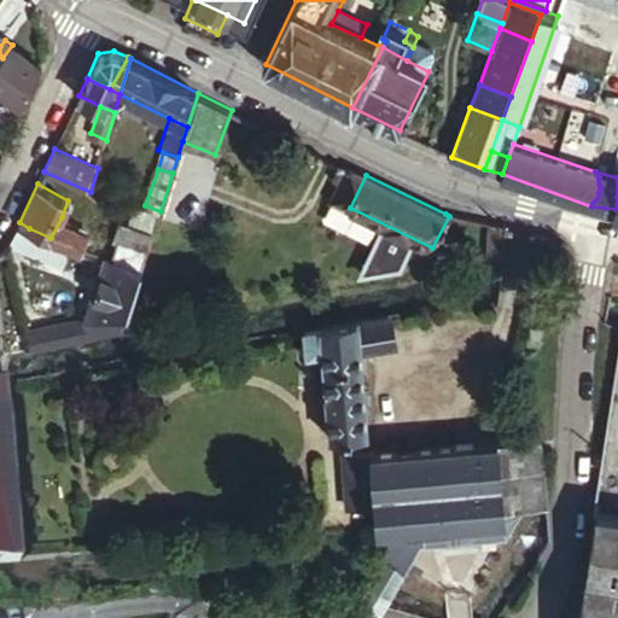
[(62,217),(51,238),(52,239),(60,243),(79,249),(83,240),(77,238),(82,227),(62,217)]
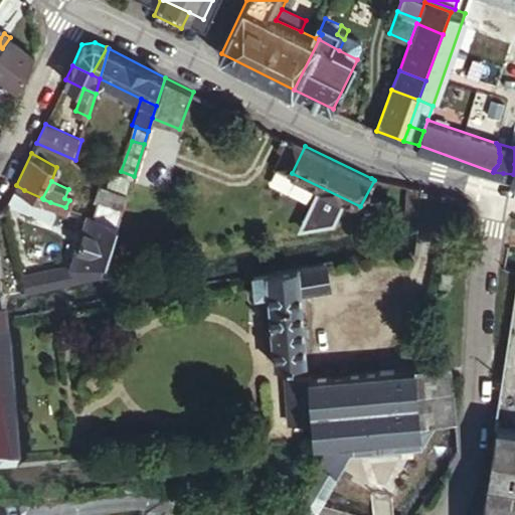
[(24,190),(16,185),(9,200),(36,214),(43,199),(42,198),(24,190)]
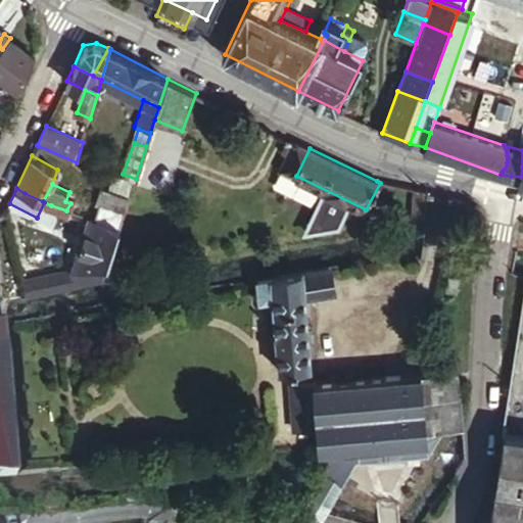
[(125,215),(130,197),(103,188),(98,205),(102,206),(125,215)]
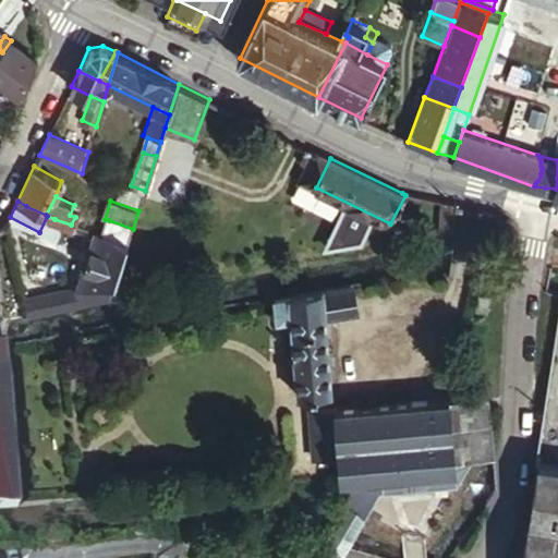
[(433,204),(427,233),(451,238),(457,208),(433,204)]
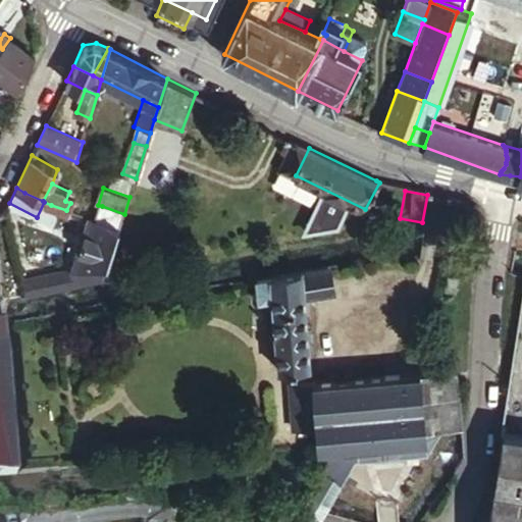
[(98,219),(120,226),(124,214),(102,206),(98,219)]
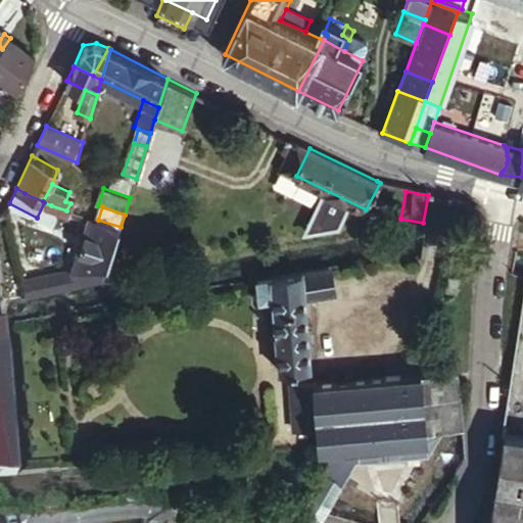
[(94,219),(82,253),(108,263),(121,227),(98,220),(94,219)]
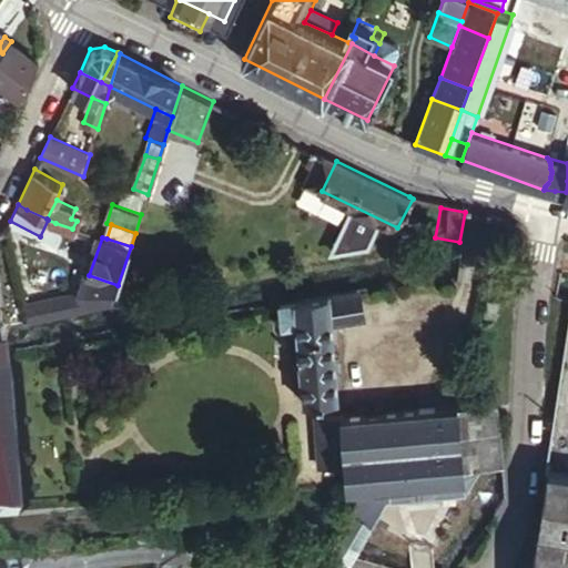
[(24,302),(29,321),(112,303),(117,287),(118,285),(89,275),(83,291),(24,302)]
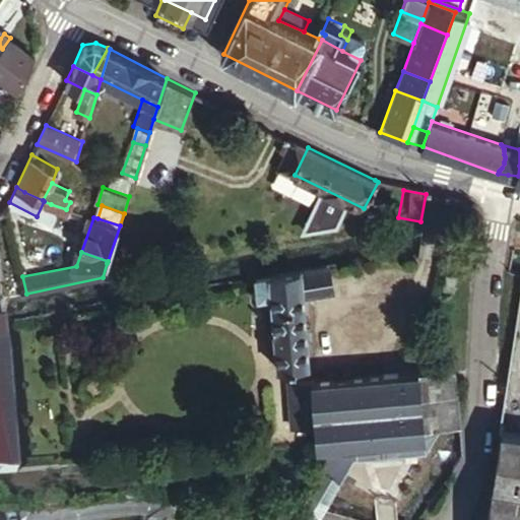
[(331,290),(328,264),(270,274),(271,296),(277,365),(288,364),(296,364),(307,363),(302,295),(331,290)]
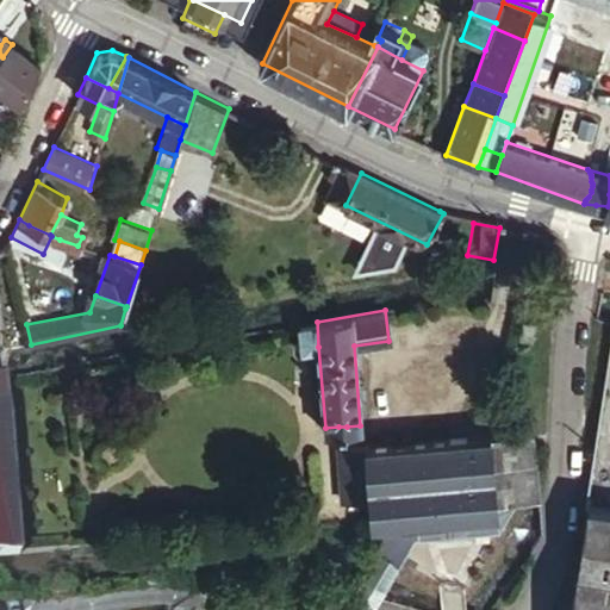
[(317,322),(302,324),(303,348),(318,347),(317,322)]
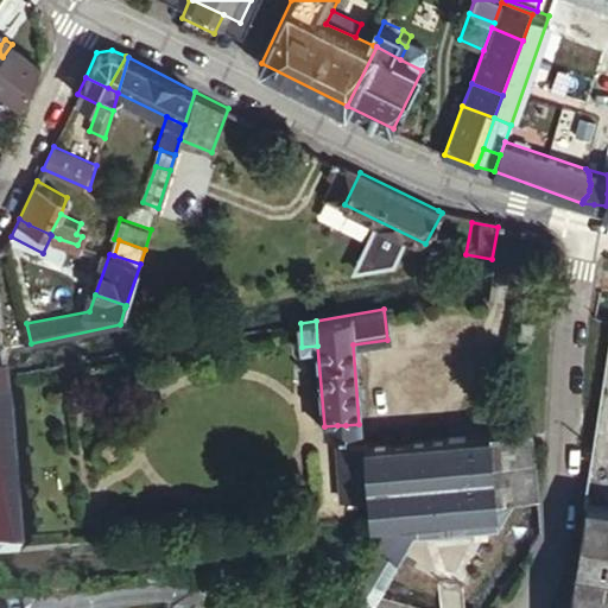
[(0,552),(16,551),(10,397),(0,398),(0,552)]
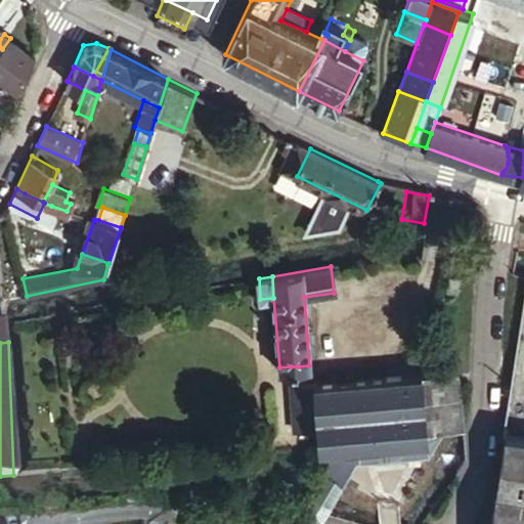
[(421,374),(427,437),(452,434),(445,372),(421,374)]
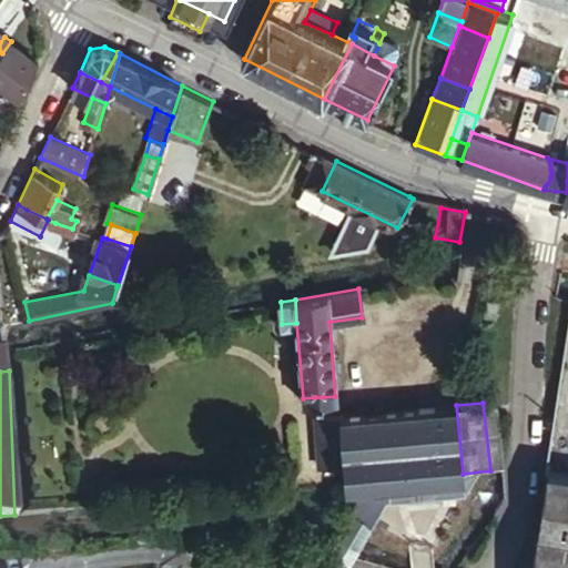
[(459,474),(463,474),(456,405),(344,414),(344,411),(341,411),(346,464),(350,487),(409,479),(432,477),(446,476),(459,474)]
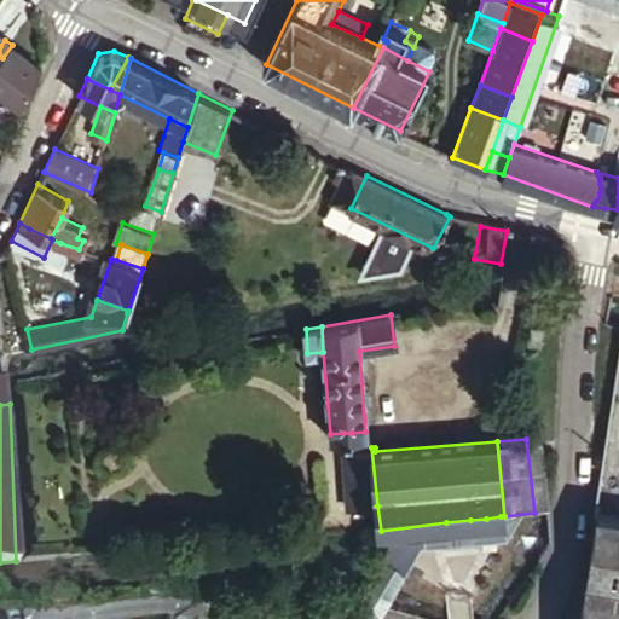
[(377,505),(371,447),(369,449),(343,451),(350,508),(377,505)]
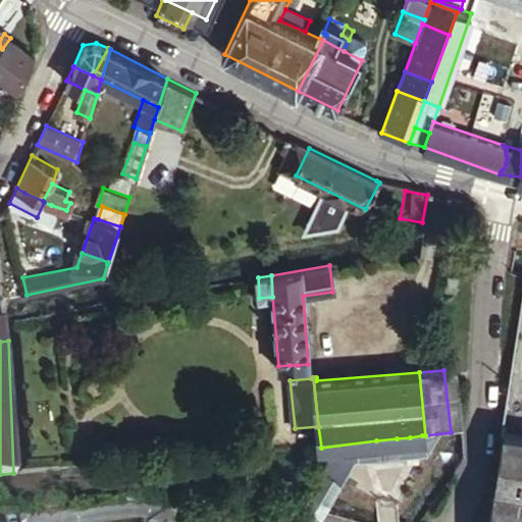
[(489,521),(521,521),(521,431),(504,428),(489,521)]
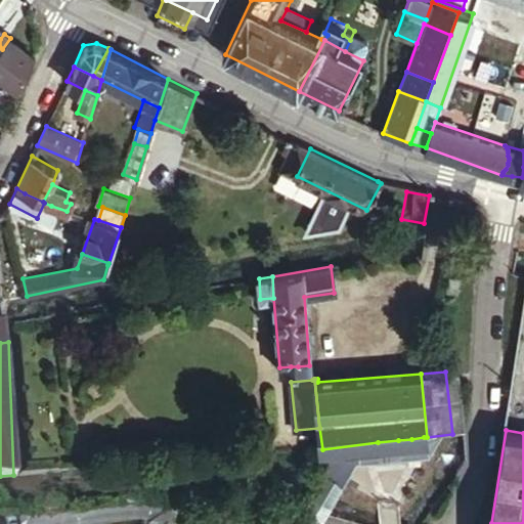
[(424,438),(427,437),(424,437),(411,439),(412,457),(426,456),(424,438)]
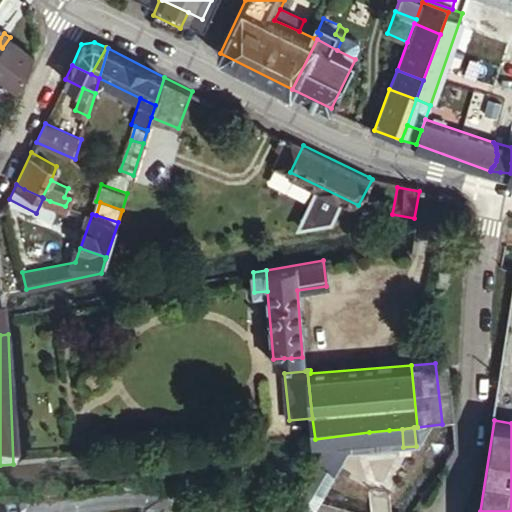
[(402,429),(389,430),(391,449),(403,447),(402,429)]
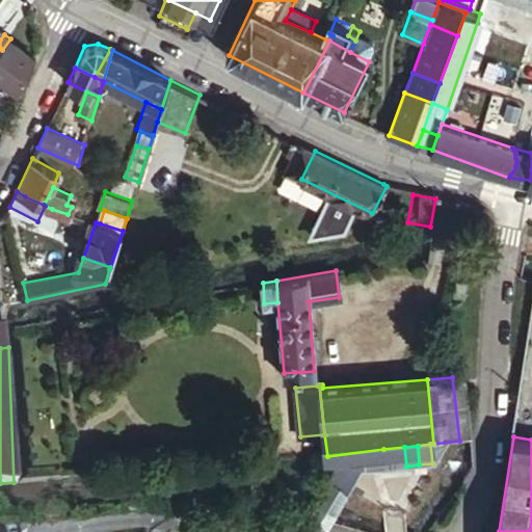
[(404,447),(383,449),(384,469),(406,467),(404,447)]
